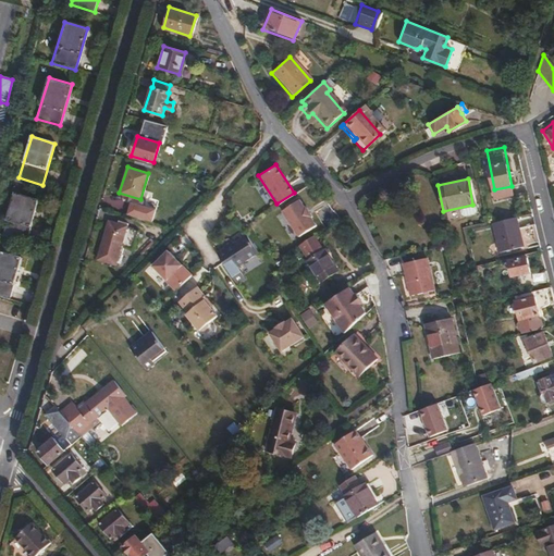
[(38,201),(14,194),(2,235),(25,243),(38,201)]
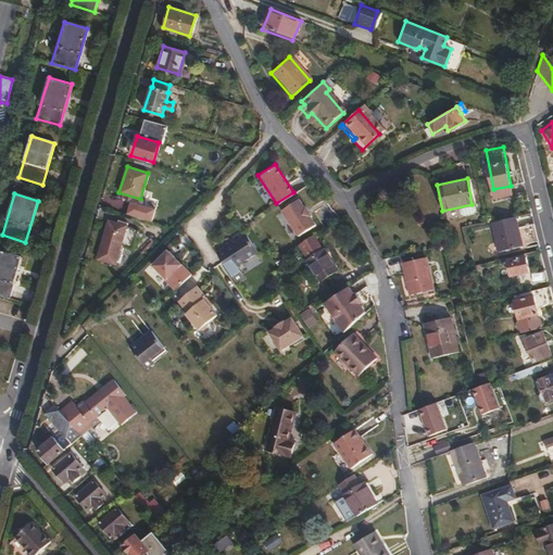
[(298,199),(280,210),(297,236),(314,225),(309,216),(310,215),(304,206),(303,207),(298,199)]
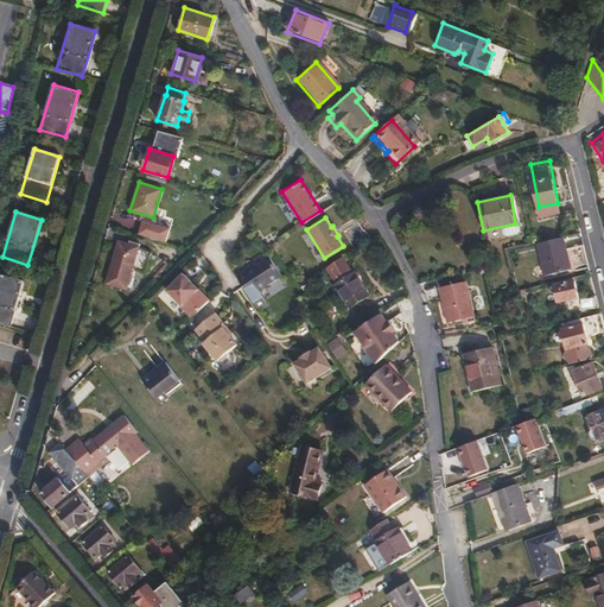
[(165,227),(138,220),(134,234),(161,241),(165,227)]
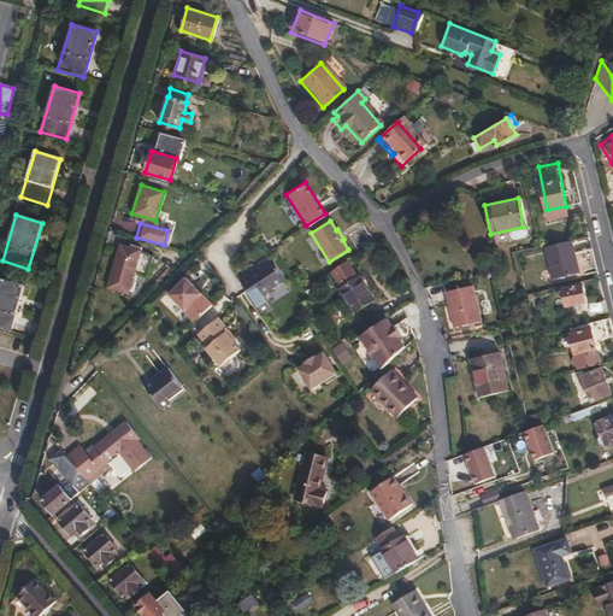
[(571,240),(547,246),(554,279),(579,273),(578,270),(597,267),(593,247),(575,252),(571,240)]
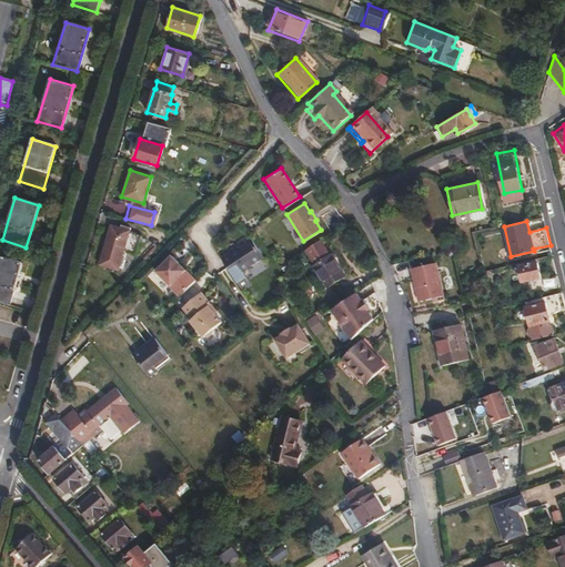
[(100,263),(118,269),(123,250),(133,253),(139,234),(130,231),(129,229),(112,224),(100,263)]
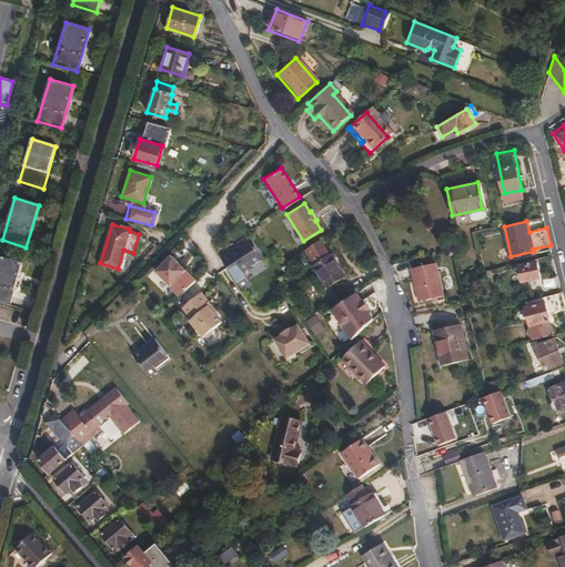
[(312,243),(305,247),(314,261),(313,262),(326,283),(343,272),(330,251),(330,252),(321,238),(312,243)]
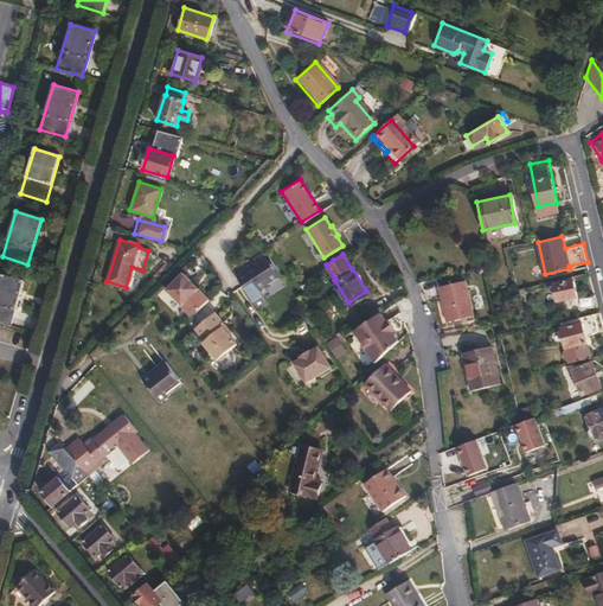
[(233,274),(241,285),(248,298),(255,292),(256,293),(281,276),(267,255),(252,266),(248,260),(239,266),(242,269),(233,274)]
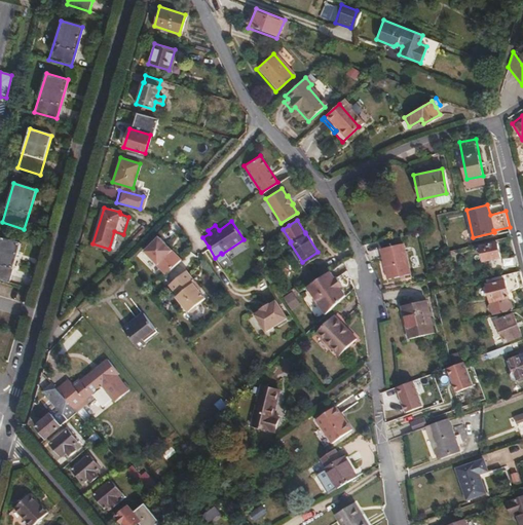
[(20,242),(0,236),(0,278),(7,282),(20,242)]
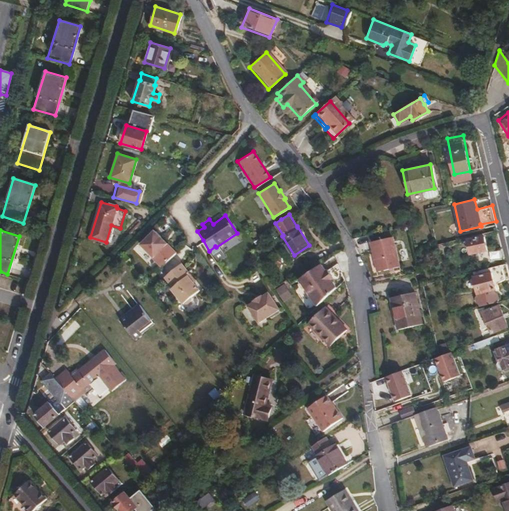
[(150,258),(159,267),(174,252),(165,243),(164,244),(151,230),(138,244),(151,257),(150,258)]
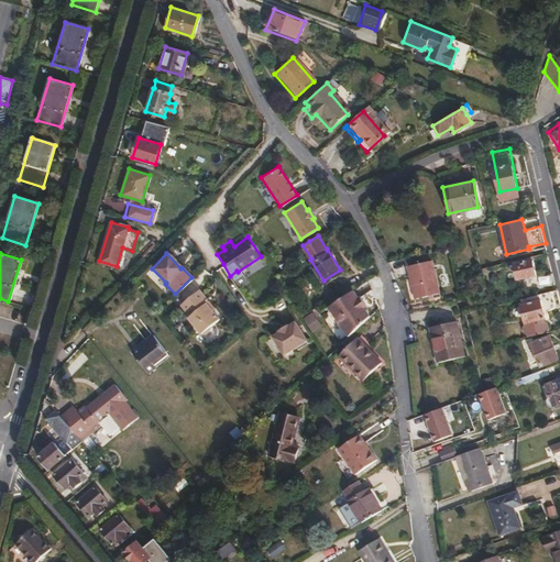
[(534,275),(529,256),(511,261),(515,279),(534,275)]
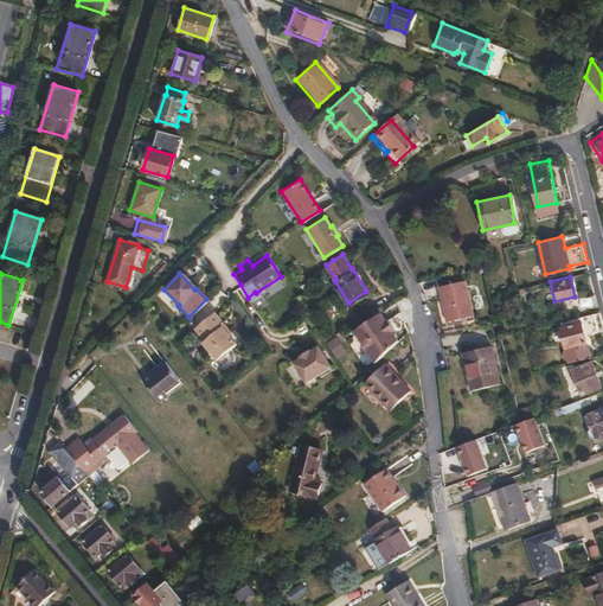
[(464,282),(441,288),(447,323),(470,319),(464,282)]
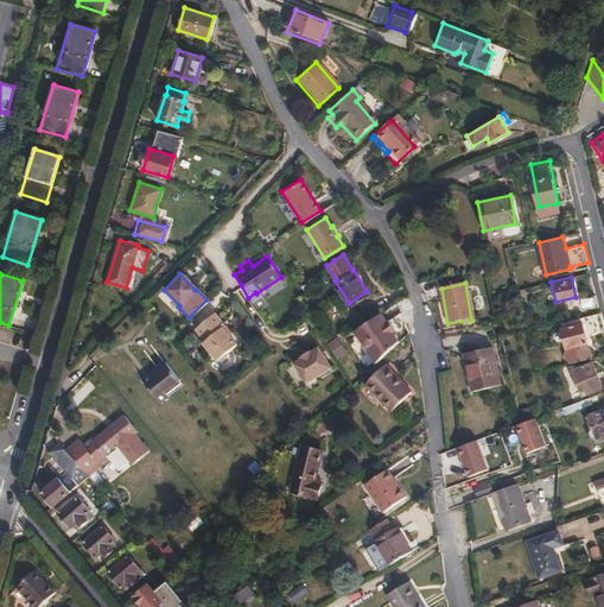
[(598,305),(596,295),(580,297),(582,308),(598,305)]
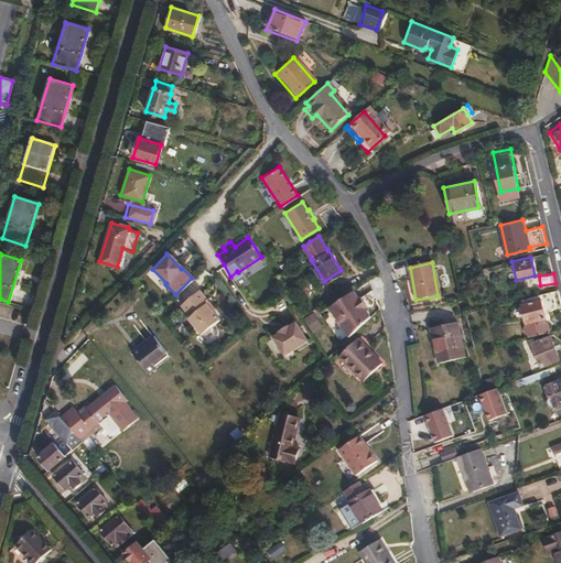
[(218,320),(204,303),(202,301),(204,299),(197,290),(194,293),(200,300),(193,305),(187,299),(180,305),(194,324),(193,325),(200,334),(204,335),(209,331),(209,327),(218,320)]
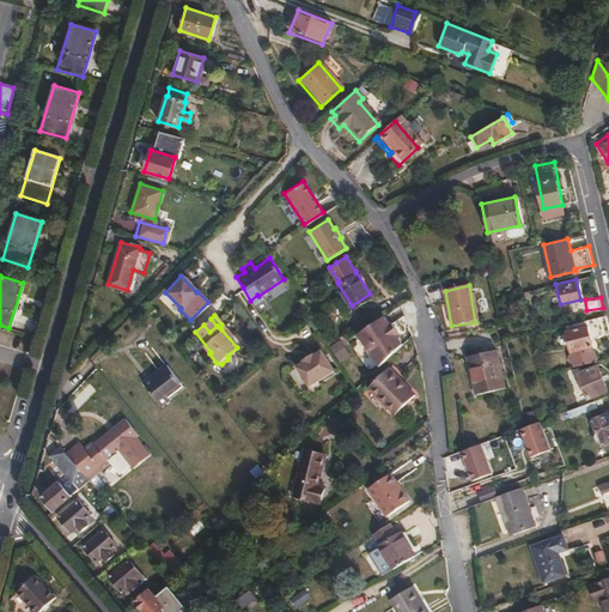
[(376,367),(400,345),(381,315),(354,332),(376,367)]
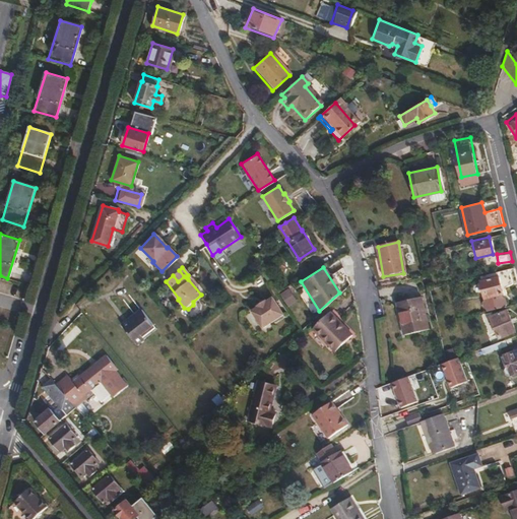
[(516,280),(514,267),(497,271),(498,276),(479,280),(487,310),(505,306),(506,304),(506,301),(505,298),(502,297),(497,298),(496,295),(501,294),(502,293),(500,284),(516,280)]
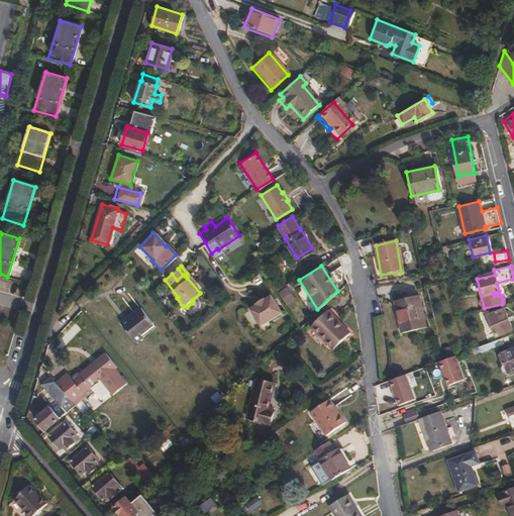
[(178,269),(172,274),(177,280),(183,275),(178,269)]
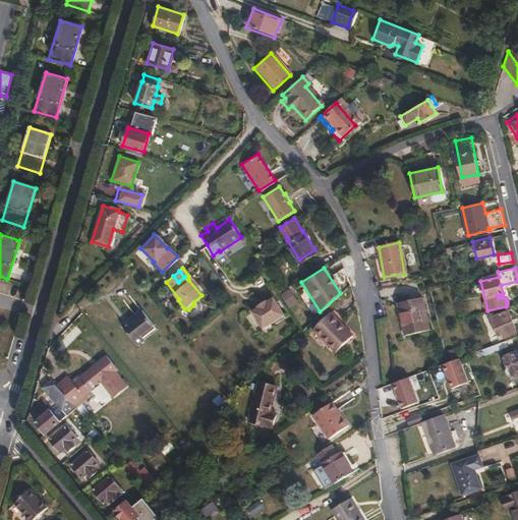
[(419,297),(398,302),(402,322),(399,323),(402,334),(425,330),(419,297)]
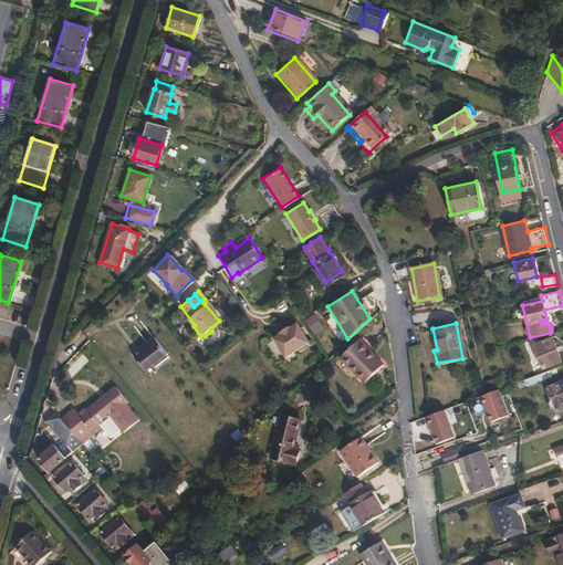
[(272,338),(285,357),(308,343),(295,324),(289,328),(288,326),(278,333),(279,334),(272,338)]
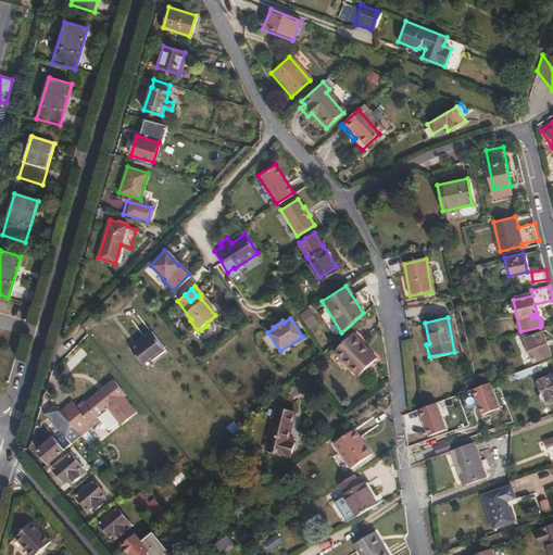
[(334,350),(356,375),(374,358),(360,342),(364,339),(355,329),(334,350)]
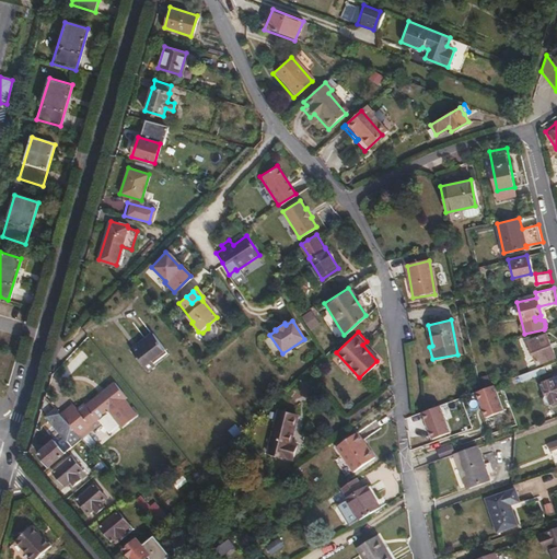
[(154,363),(152,360),(165,350),(152,333),(130,349),(146,370),(154,363)]
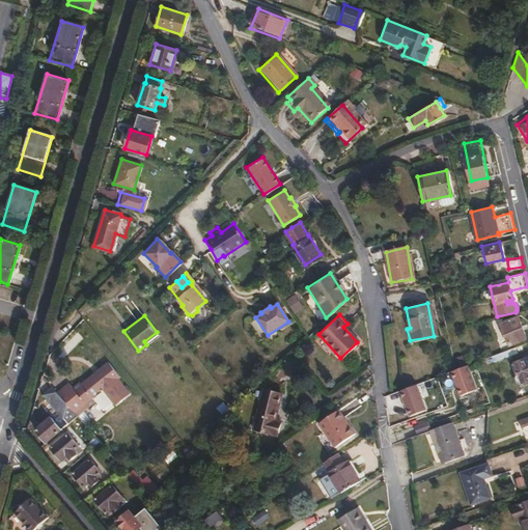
[(518,317),(501,323),(508,343),(525,337),(518,317)]
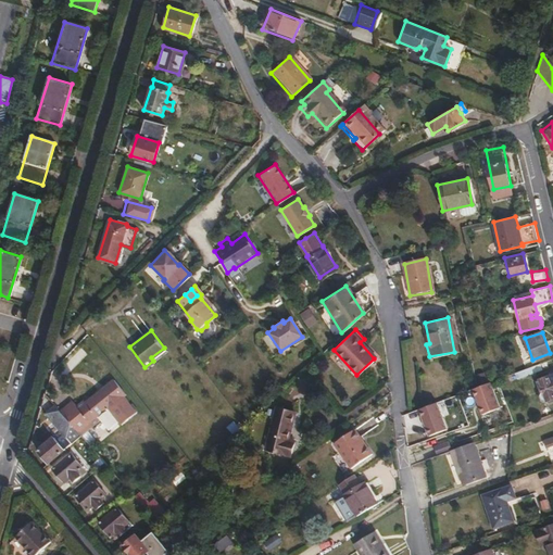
[(151,357),(153,361),(166,350),(164,348),(151,357)]
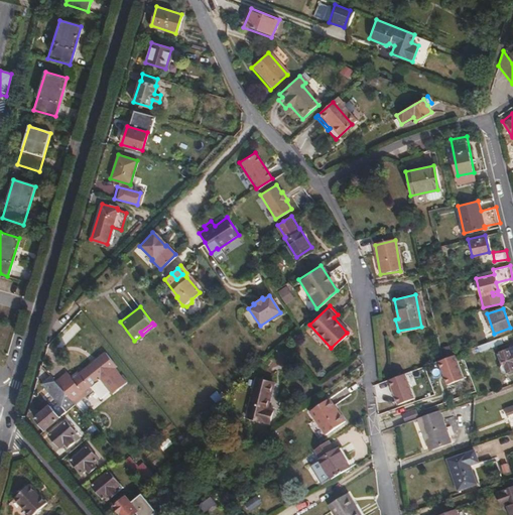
[(494,339),(481,344),(483,349),(495,344),(494,339)]
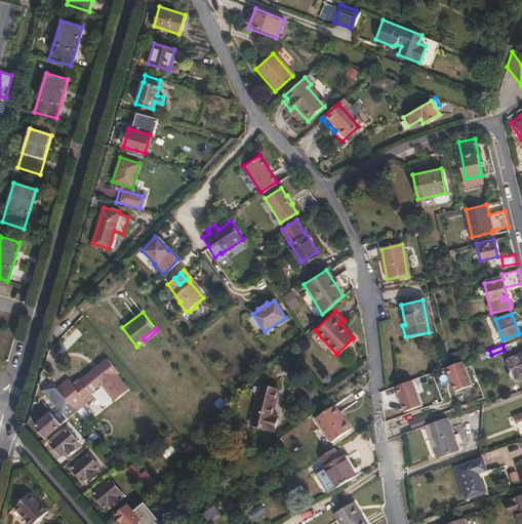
[(521,353),(505,360),(509,368),(512,366),(516,376),(521,373),(521,353)]
